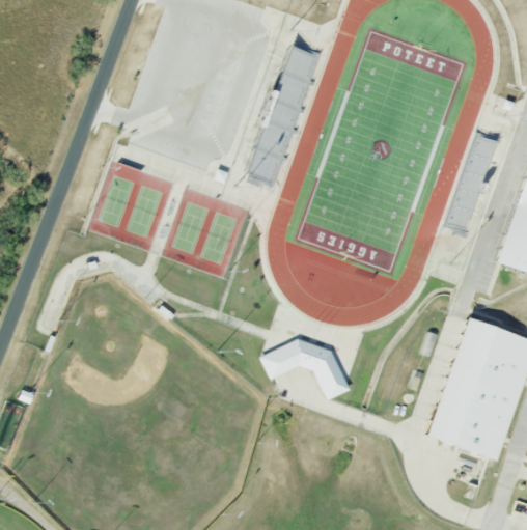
[(319,53),(293,46),(280,90),(273,89),(262,127),(264,127),(249,176),(280,186),(319,53)]
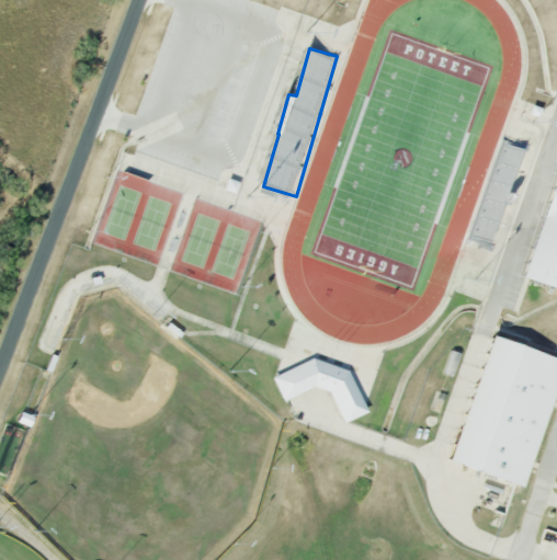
[(556,286),(521,273),(556,175),(556,286)]
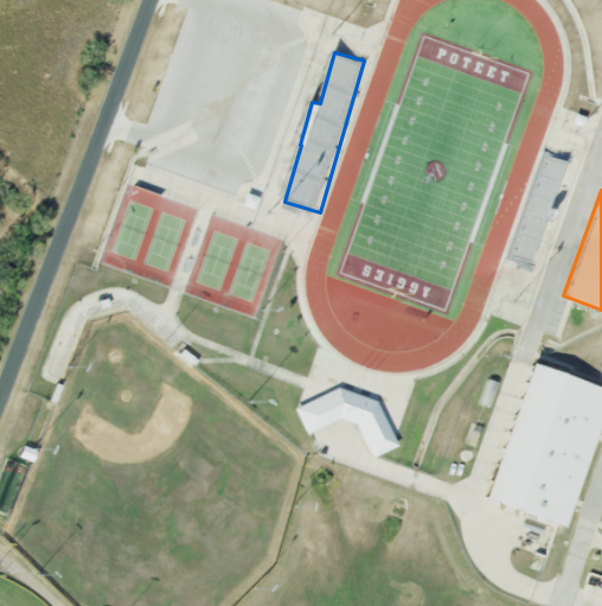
[(537,365),(601,389),(601,445),(571,530),(488,501),(537,365)]
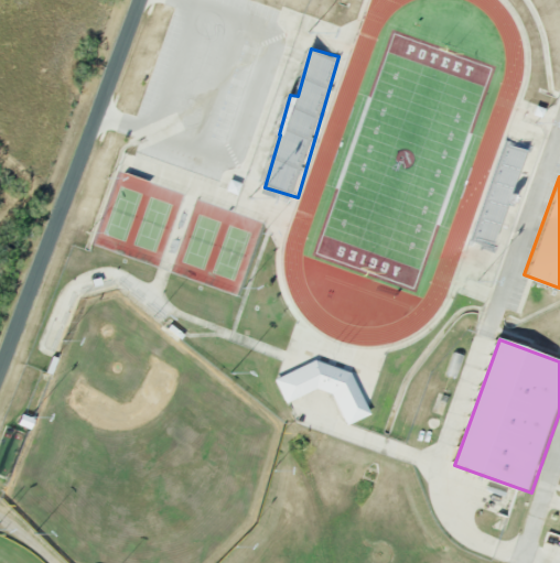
[(272,371),(314,353),(350,366),(368,405),(344,418),(330,386),(312,381),(283,394),(272,371)]
